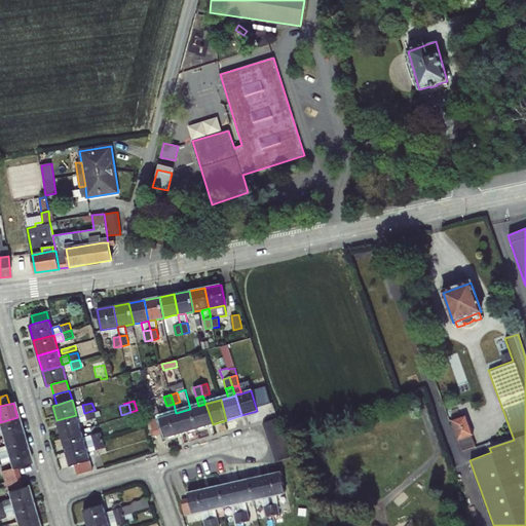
[(168,415),(176,413),(174,404),(166,406),(168,415)]
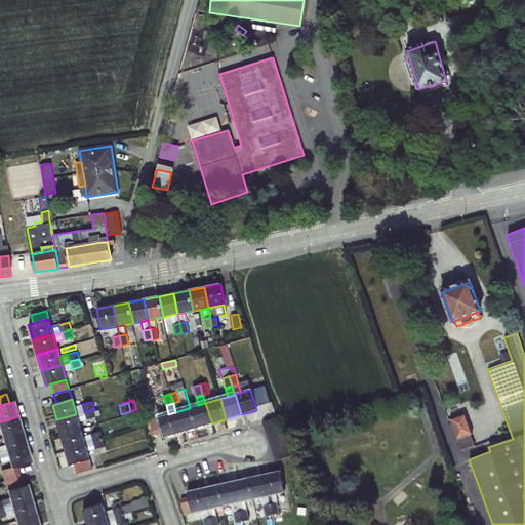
[(198,405),(190,408),(196,428),(212,423),(205,403),(198,405)]
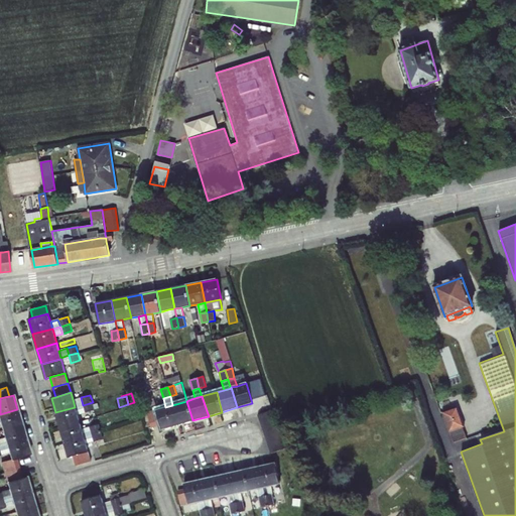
[(73,399),(75,407),(83,405),(81,397),(73,399)]
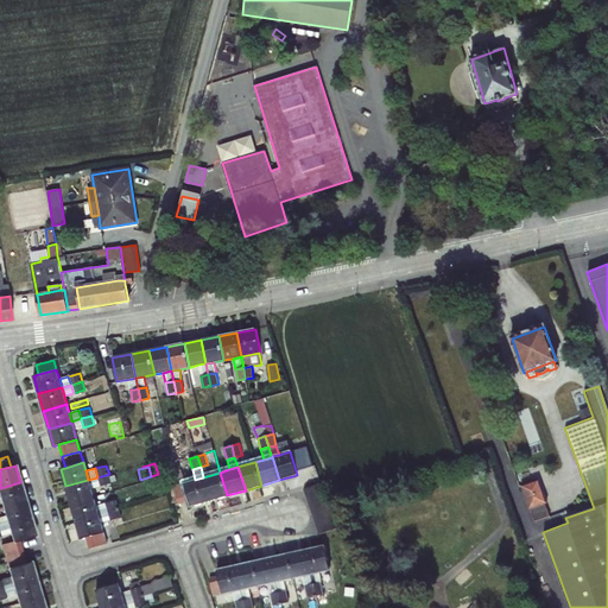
[(220,473),(203,477),(210,501),(227,495),(220,473)]
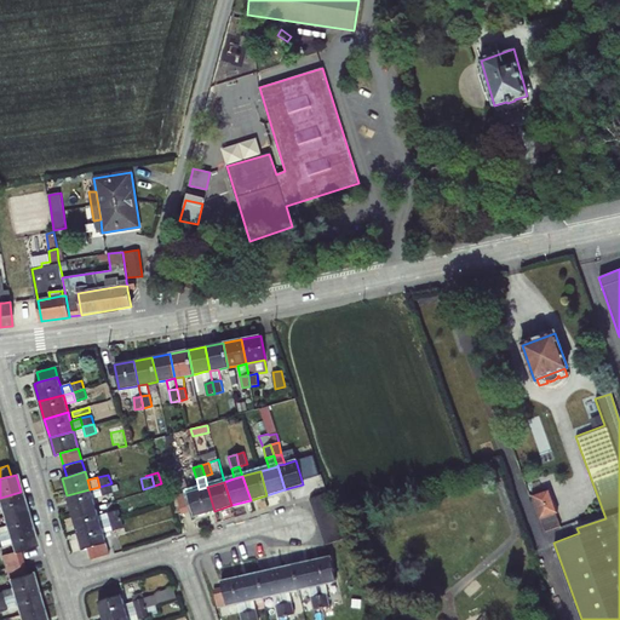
[(112,483),(99,487),(103,495),(114,493),(112,483)]
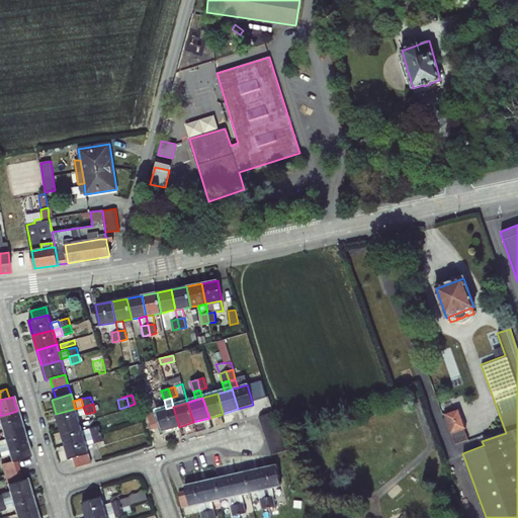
[(83,407),(75,409),(78,416),(86,414),(83,407)]
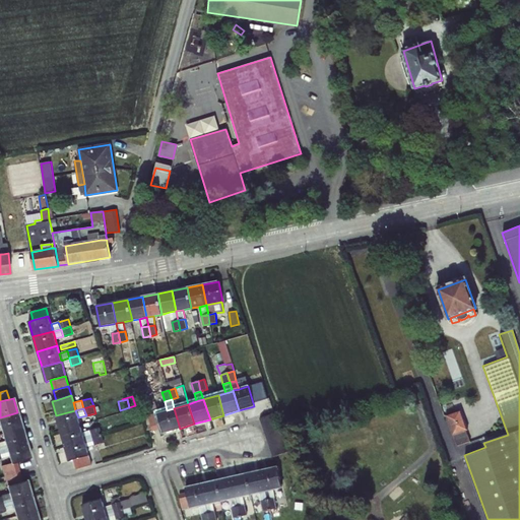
[(167,410),(158,413),(163,428),(165,433),(180,429),(174,408),(167,410)]
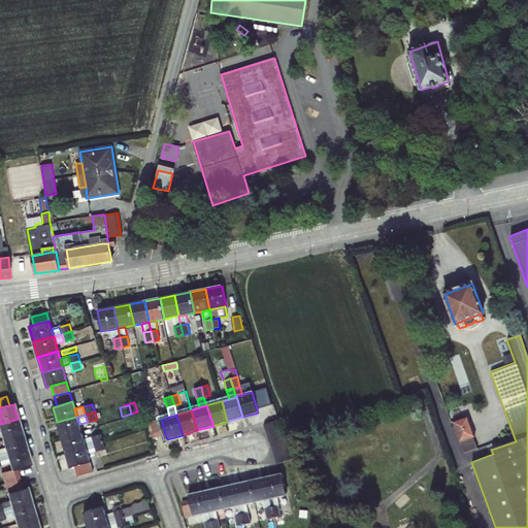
[(79,424),(76,417),(57,422),(61,437),(81,432),(79,424)]
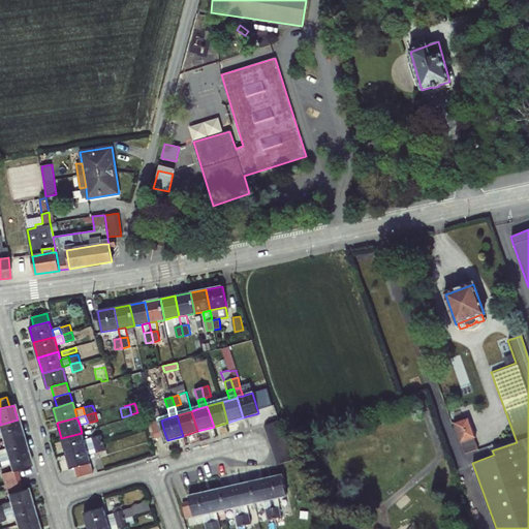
[(469,417),(454,423),(461,443),(462,442),(474,438),(476,437),(469,417)]
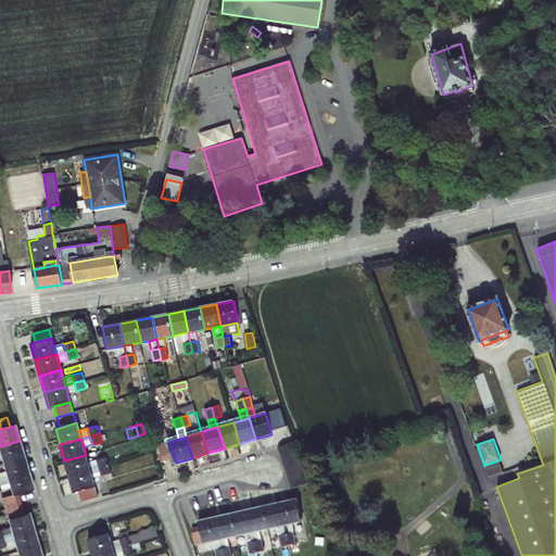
[(19,441),(0,446),(0,452),(1,455),(3,464),(24,457),(19,441)]
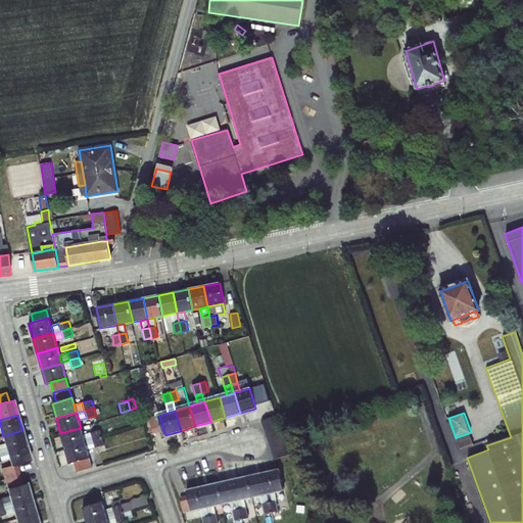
[(163,430),(159,416),(149,418),(152,430),(153,433),(163,430)]
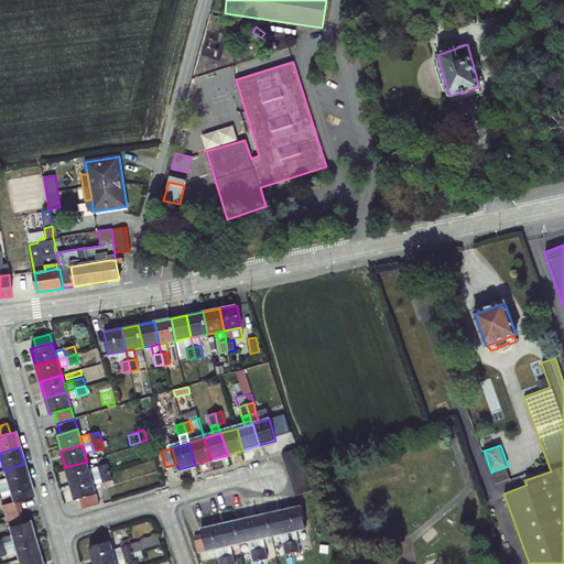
[(164,464),(161,451),(154,452),(159,465),(164,464)]
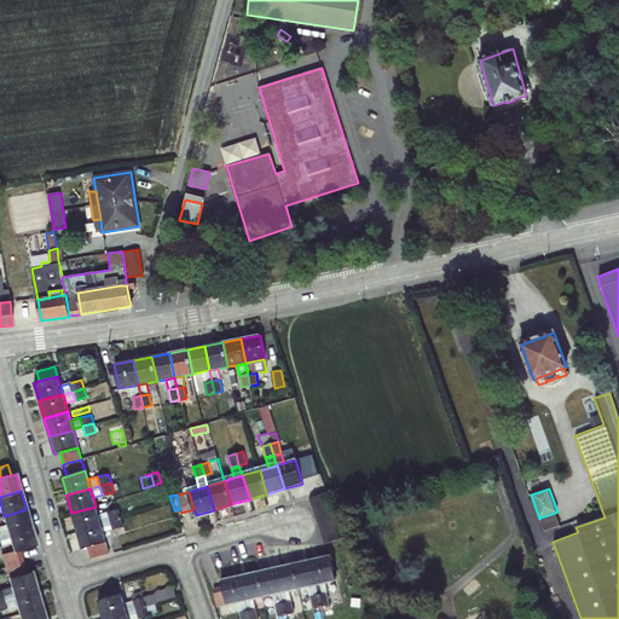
[(99,520),(96,507),(71,513),(77,531),(100,524),(99,520)]
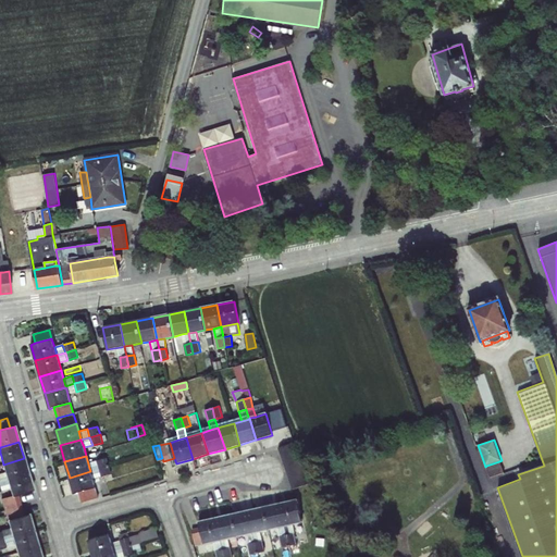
[(24,458),(3,465),(5,472),(8,480),(28,473),(24,458)]
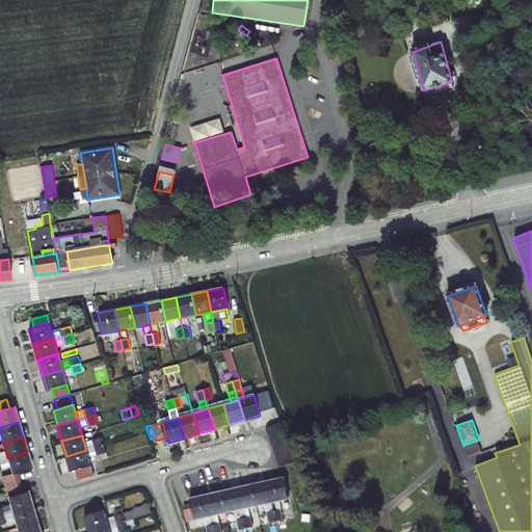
[(94,445),(95,448),(104,445),(102,437),(92,440),(94,445)]
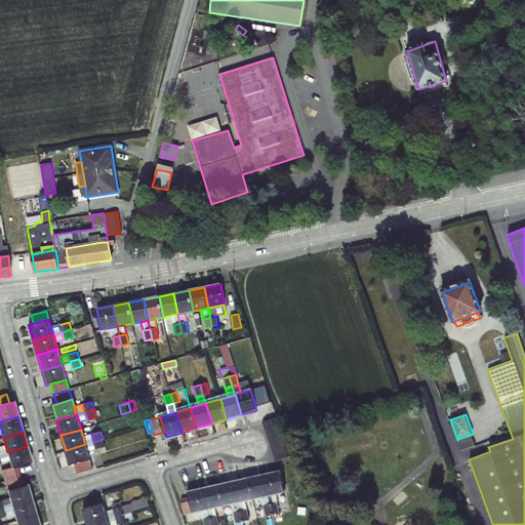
[(471,435),(458,439),(461,450),(475,446),(471,435)]
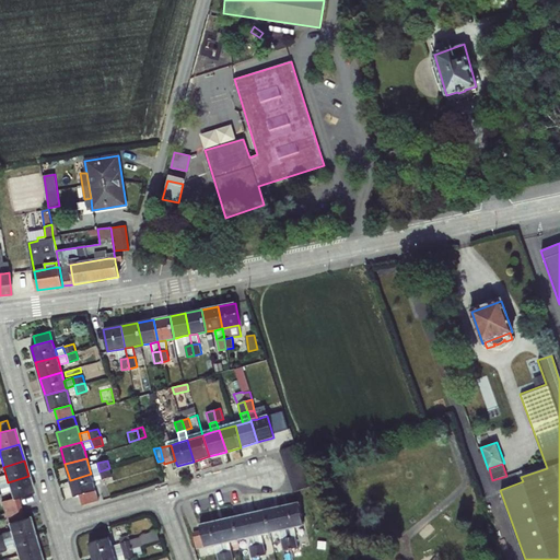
[(109,468),(100,471),(102,479),(112,477),(109,468)]
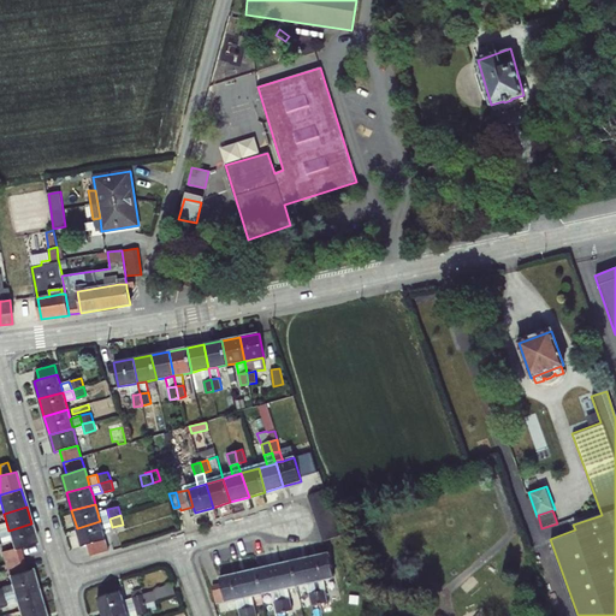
[(110,519),(100,521),(102,529),(112,527),(110,519)]
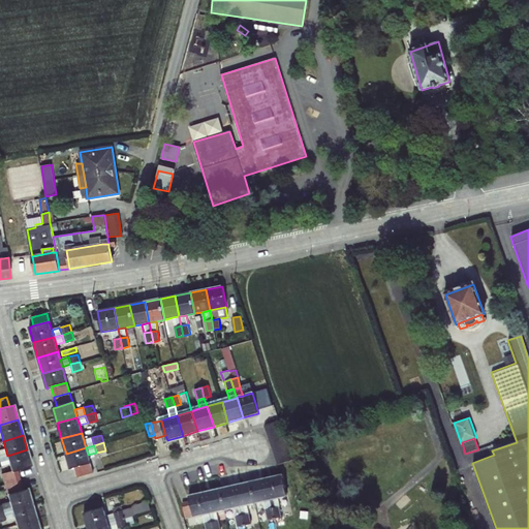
[(88,455),(86,447),(66,454),(70,469),(74,468),(90,463),(88,455)]
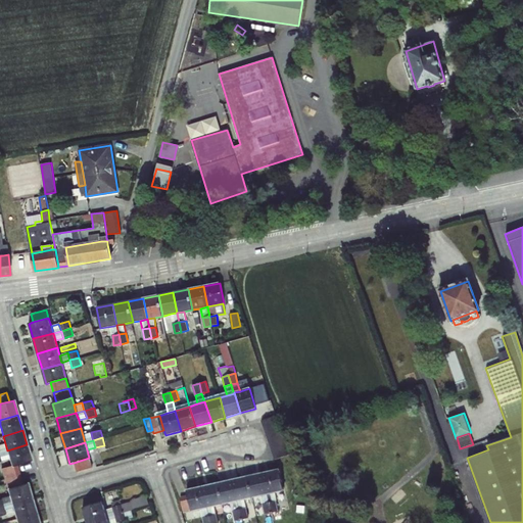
[(31,460),(27,444),(7,450),(9,458),(11,465),(12,466),(17,464),(31,460)]
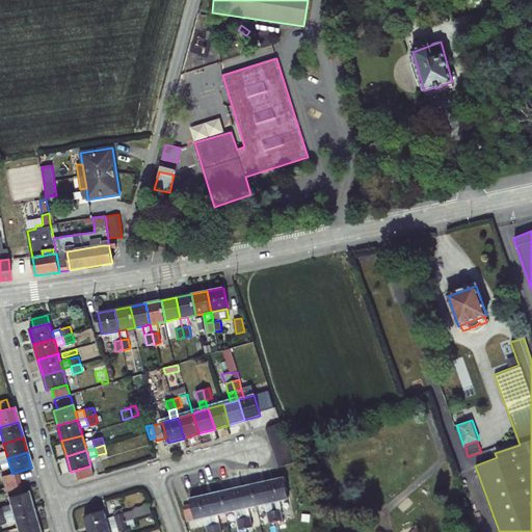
[(9,466),(7,458),(0,460),(0,466),(0,469),(9,466)]
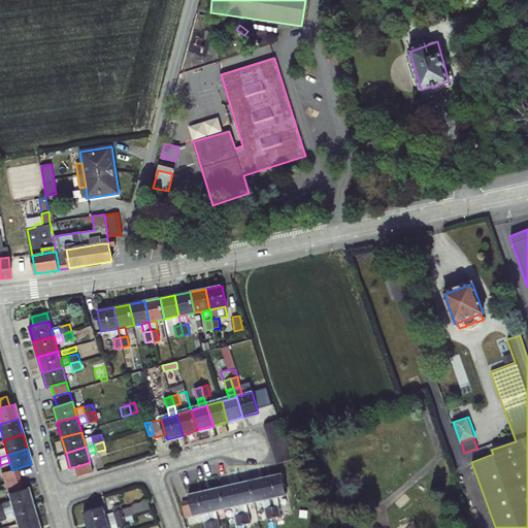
[(93,472),(90,462),(74,467),(77,476),(93,472)]
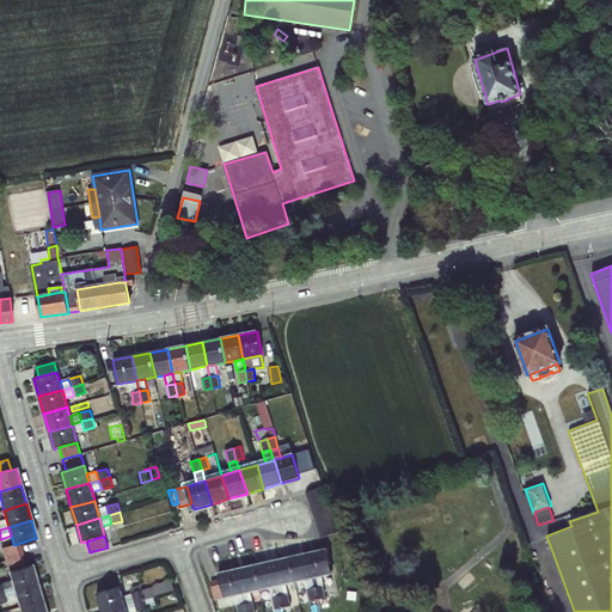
[(14,545),(13,544),(1,548),(5,560),(24,555),(20,543),(14,545)]
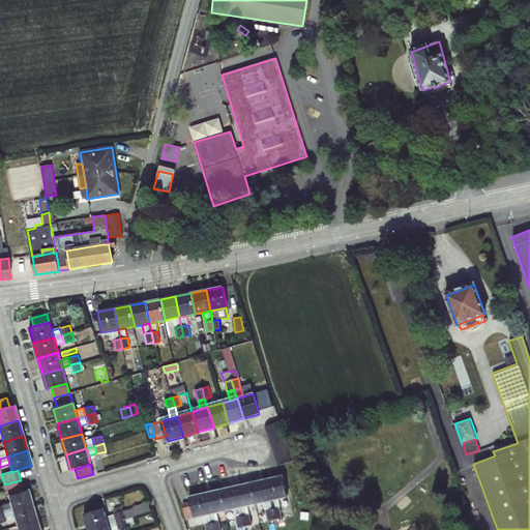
[(283,475),(267,479),(271,500),(278,499),(288,497),(283,475)]
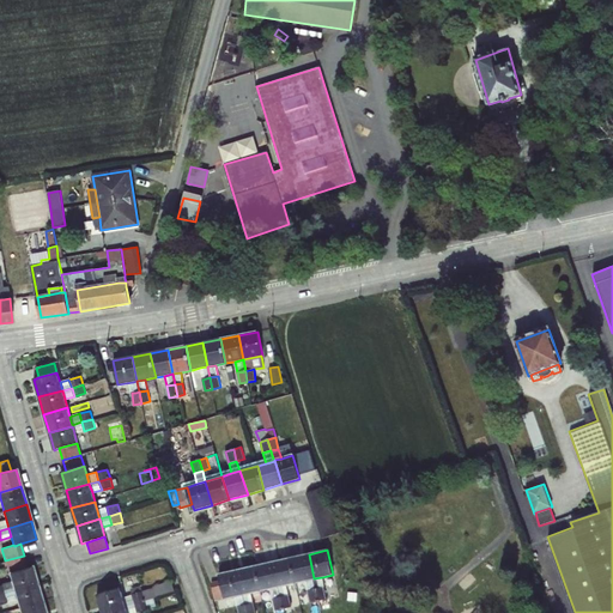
[(309,554),(291,558),(296,582),(305,581),(314,578),(309,554)]
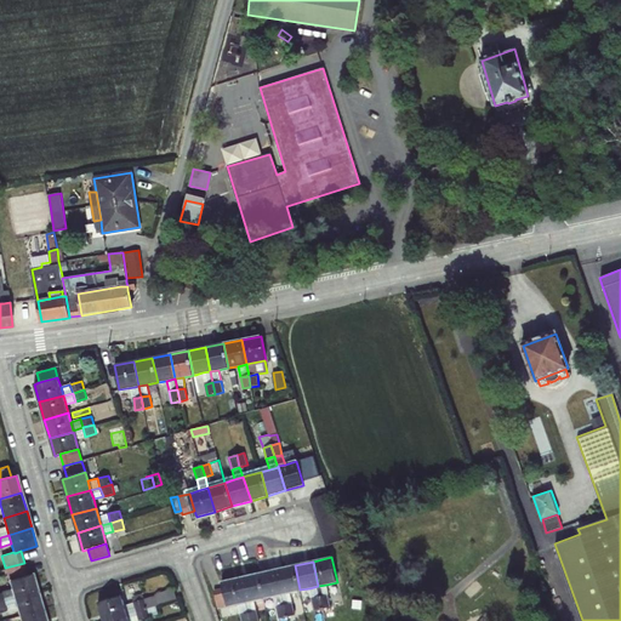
[(27,575),(24,563),(5,568),(0,569),(0,571),(3,582),(10,580),(27,575)]
